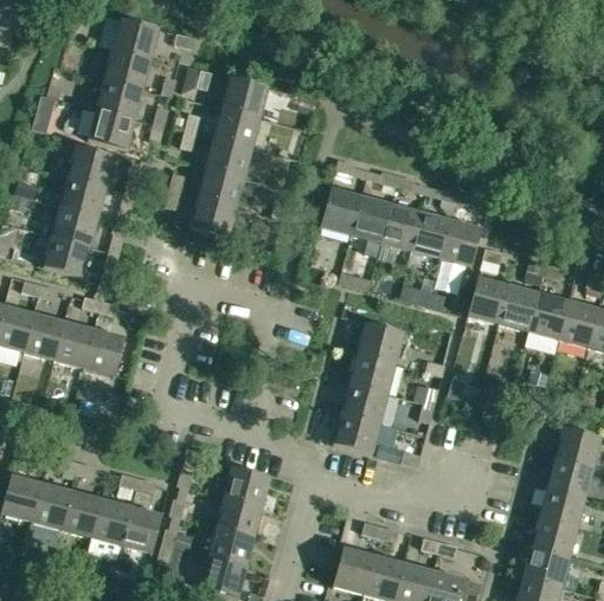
[(0,0),(0,28),(14,33),(23,0),(0,0)]
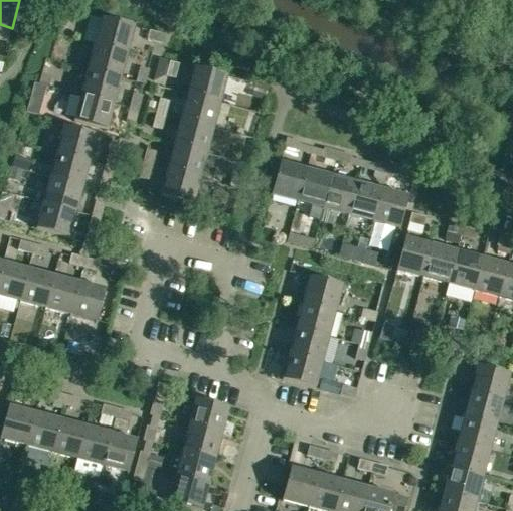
[(103,15),(96,41),(129,49),(136,24),(103,15)]
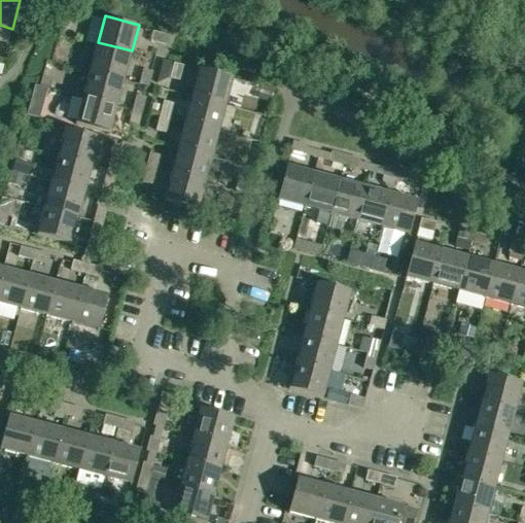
[(170,32),(154,29),(152,38),(167,41),(170,32)]
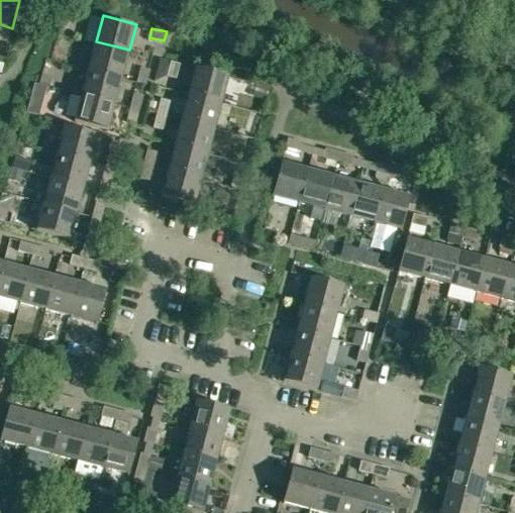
[(123,76),(129,49),(96,41),(89,67),(123,76)]
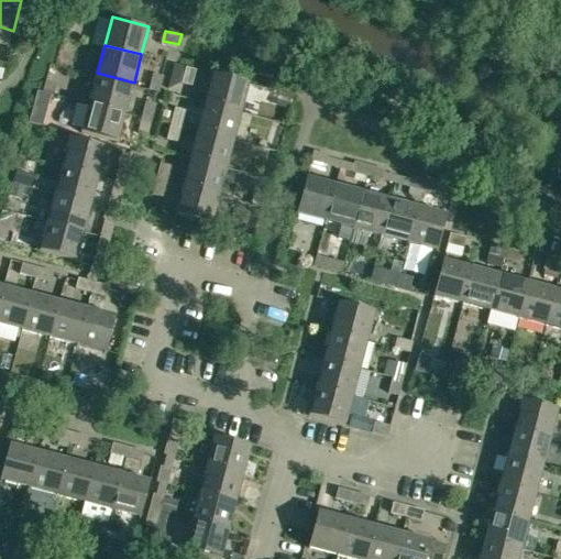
[(197,66),(187,64),(183,79),(193,83),(197,66)]
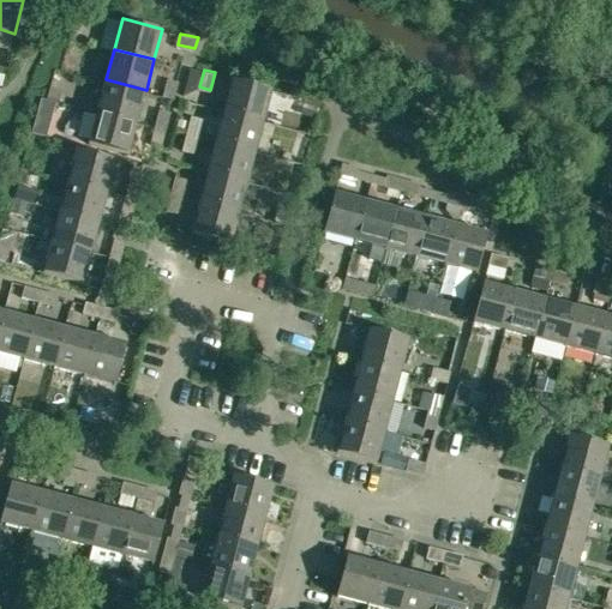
[(175,97),(179,80),(169,77),(165,95),(175,97)]
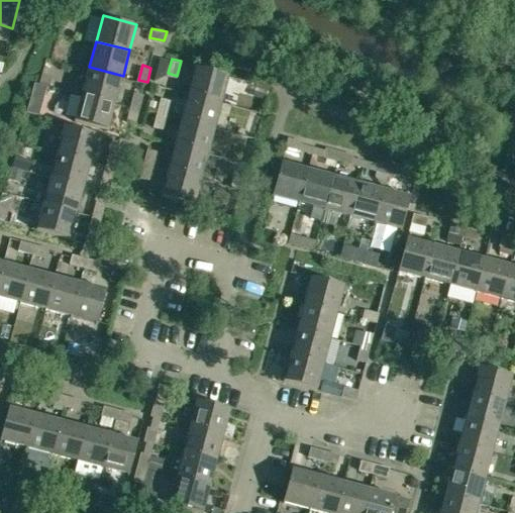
[(196,65),(189,92),(223,100),(230,74),(196,65)]
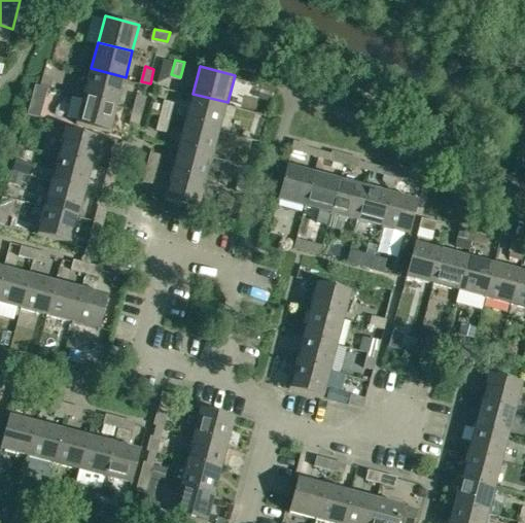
[(118,104),(126,77),(91,68),(84,95),(118,104)]
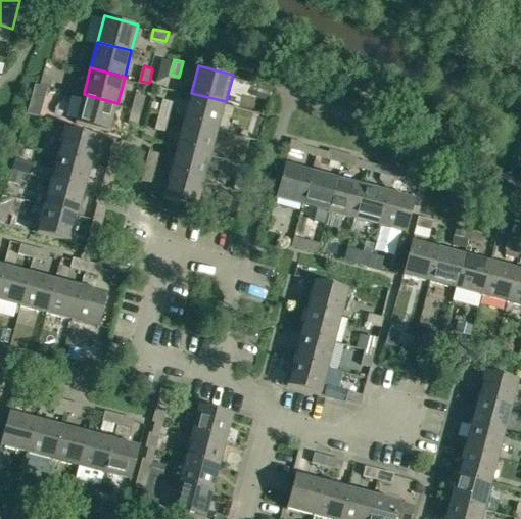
[(137,92),(133,107),(143,109),(146,94),(137,92)]
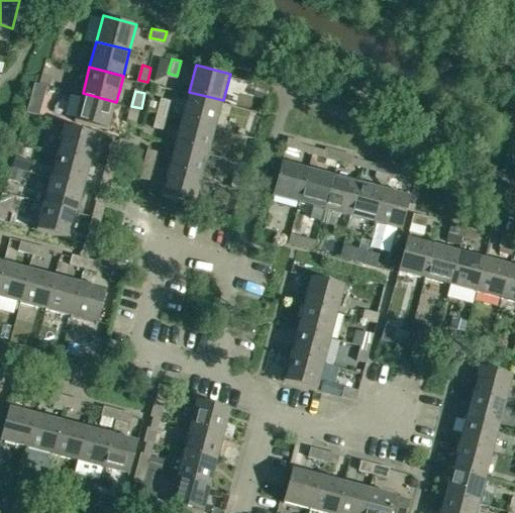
[(216,126),(223,100),(189,92),(183,117),(216,126)]
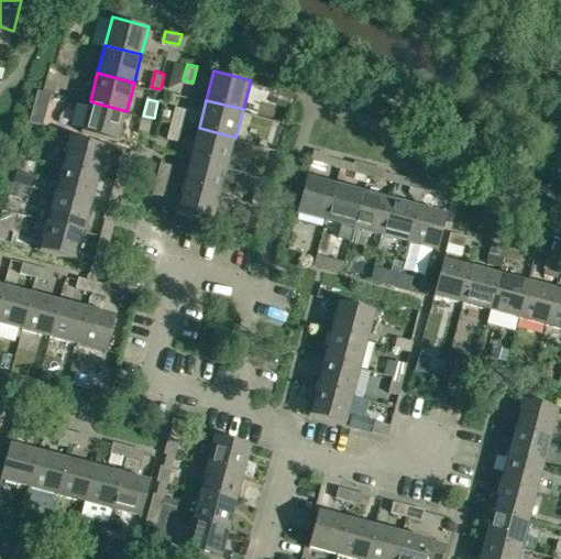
[(119,140),(127,111),(90,101),(83,130),(119,140)]
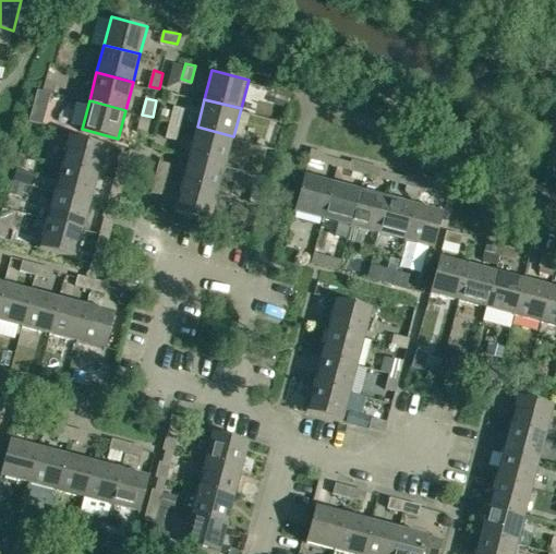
[(174,104),(170,120),(181,122),(184,107),(174,104)]
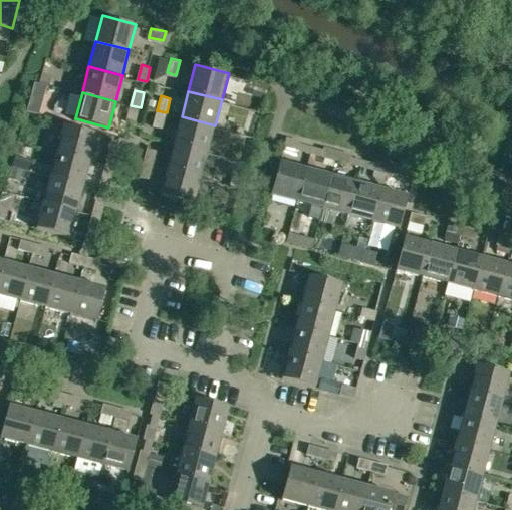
[(141,107),(131,105),(126,119),(137,121),(141,107)]
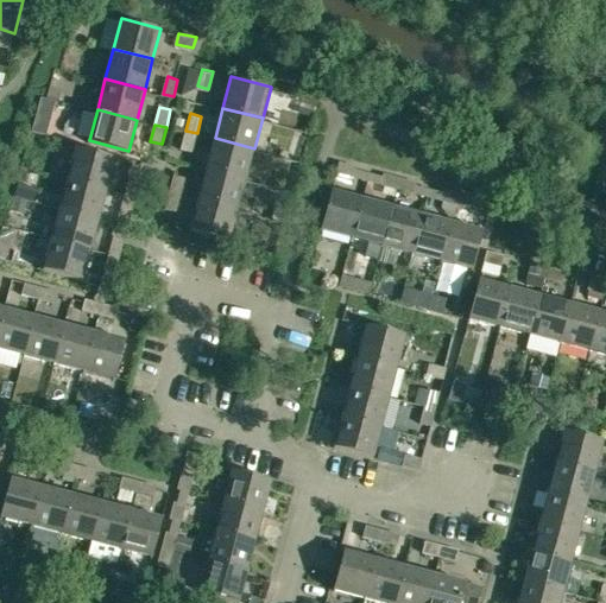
[(197,133),(185,131),(182,147),(193,150),(197,133)]
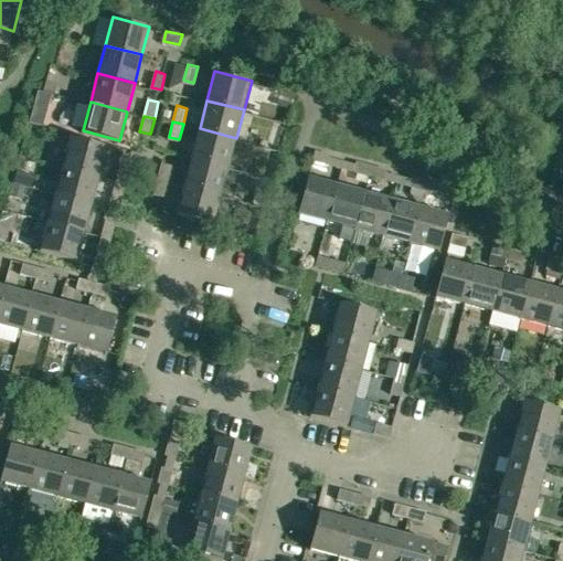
[(200,128),(192,156),(230,166),(236,138),(200,128)]
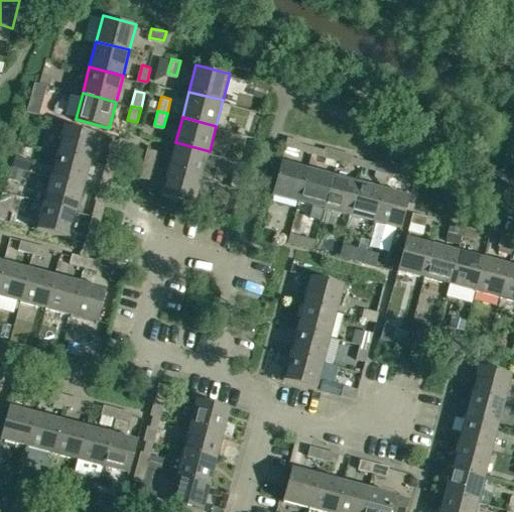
[(57,149),(92,158),(99,132),(65,123),(57,149)]
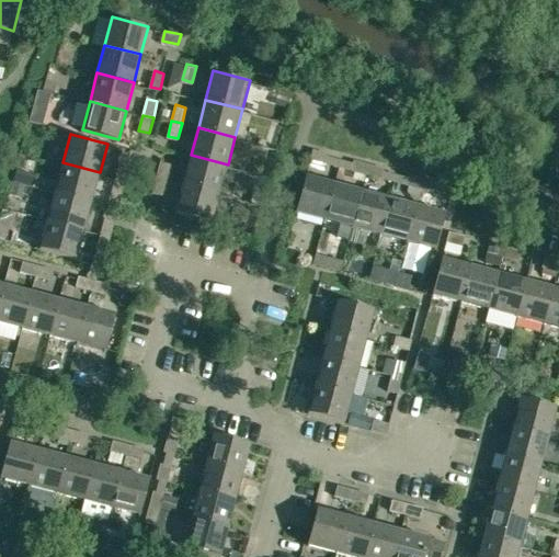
[(329,151),(314,147),(311,158),(327,162),(329,151)]
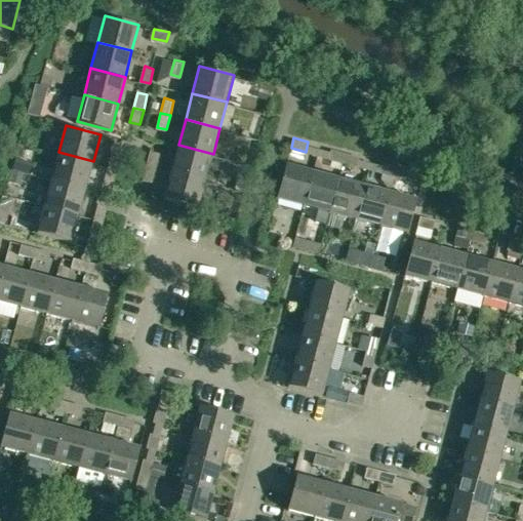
[(178,145),(171,171),(206,179),(213,154),(178,145)]
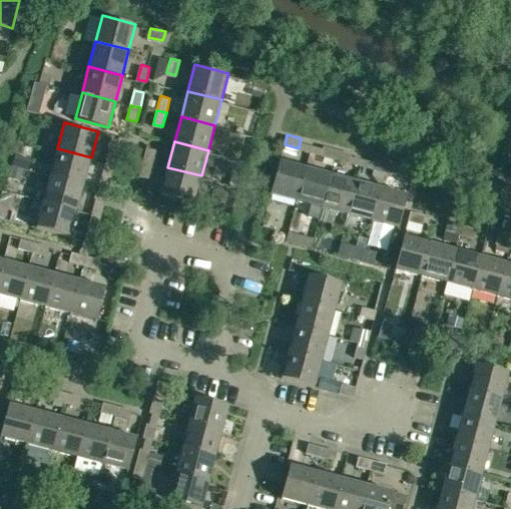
[(339,148),(325,144),(322,154),(336,158),(339,148)]
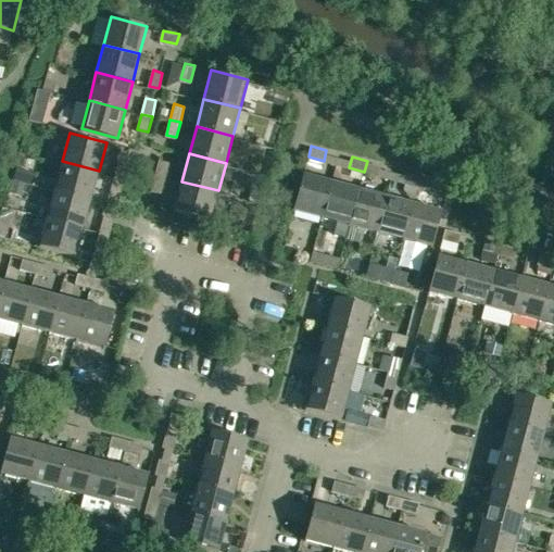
[(170,161),(160,159),(155,174),(165,176),(170,161)]
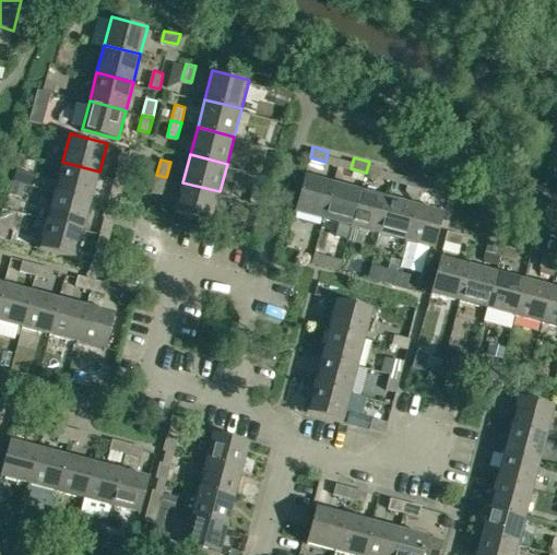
[(62,162),(55,190),(92,200),(99,172),(62,162)]
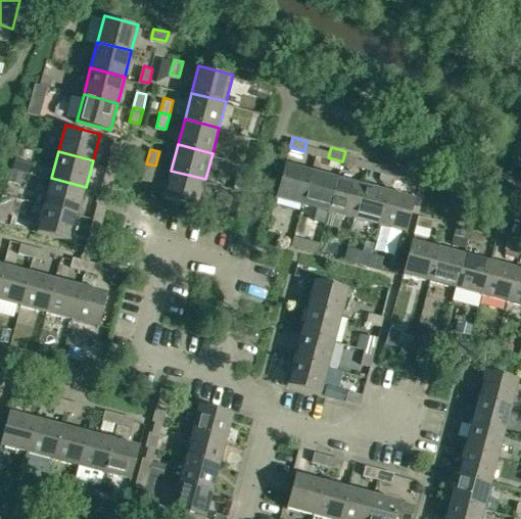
[(117,168),(121,153),(111,151),(107,166),(117,168)]
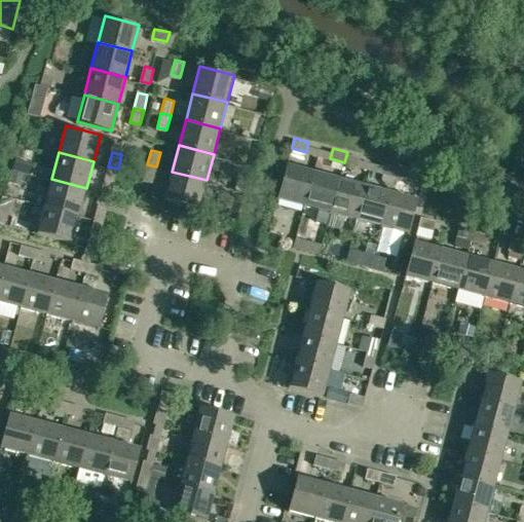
[(362,156),(347,152),(344,162),(359,166),(362,156)]
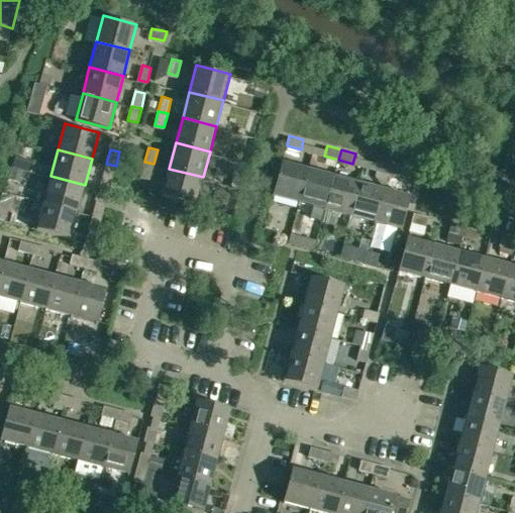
[(391,164),(378,160),(375,169),(389,173),(391,164)]
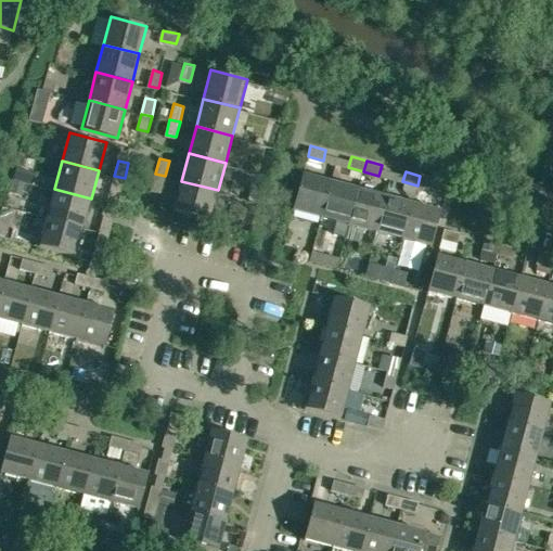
[(294,208),(322,216),(332,180),(304,173),(294,208)]
